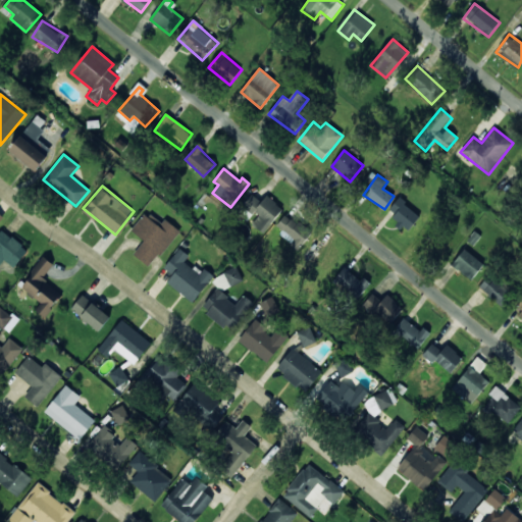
[(243,205),(258,218),(252,224),(263,233),(283,210),(267,196),(261,202),(253,194),(243,205)]
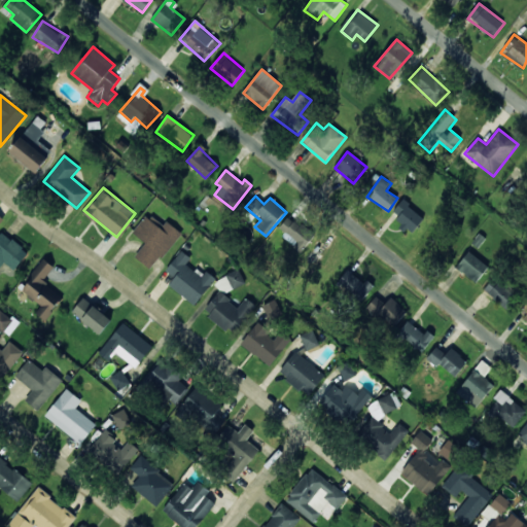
[(391,214),(413,232),(425,218),(402,200),(391,214)]
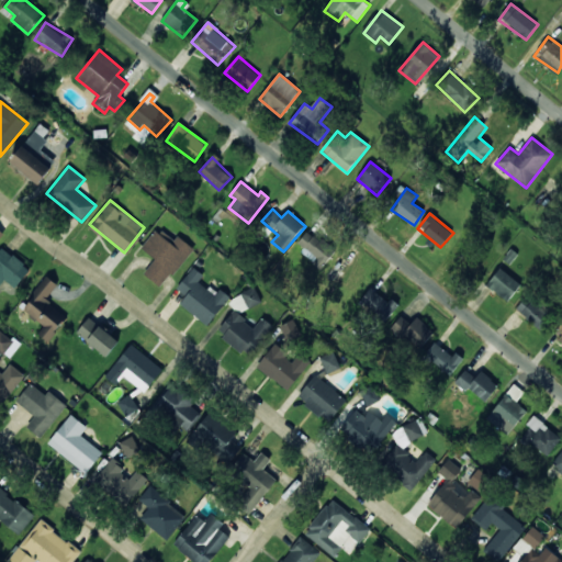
[(163,288),(193,248),(178,236),(173,240),(157,228),(142,248),(155,259),(144,273),(163,288)]
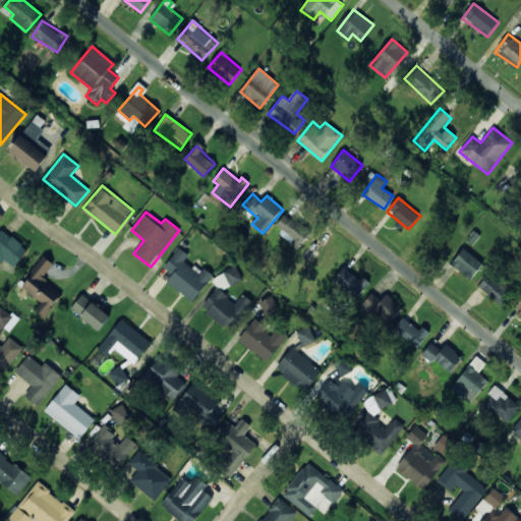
[(297,249),(311,234),(287,213),(274,227),(297,249)]
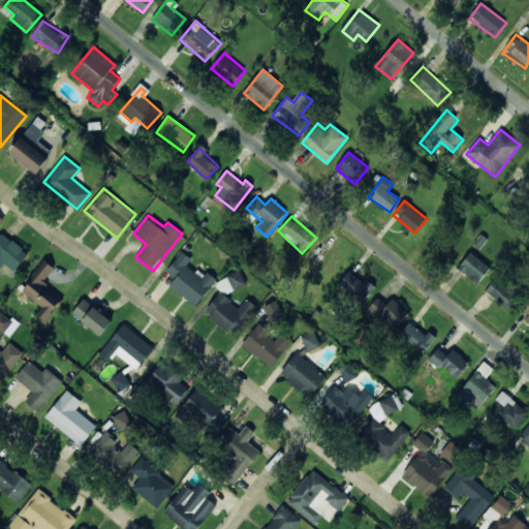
[(14,272),(29,253),(1,232),(0,235),(0,269),(4,263),(14,272)]
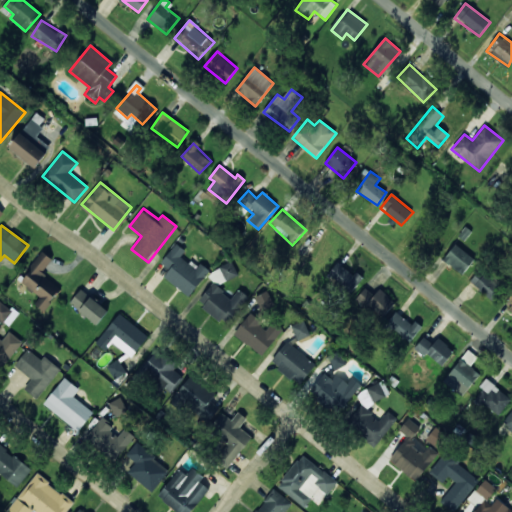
[(189,297),(210,271),(200,263),(196,267),(182,256),(186,252),(177,244),(161,263),(170,270),(164,277),(189,297)]
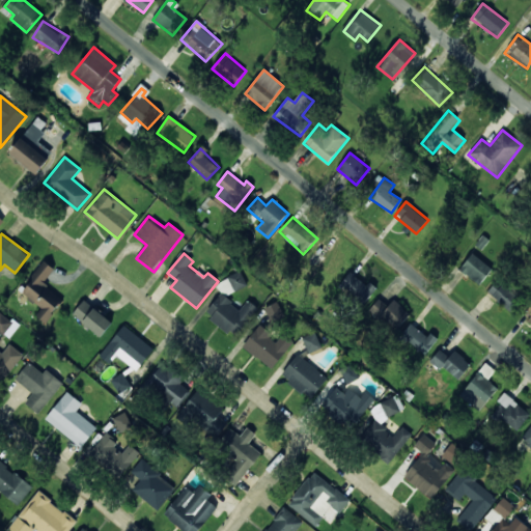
[(479,285),(493,269),(472,253),(459,270),(479,285)]
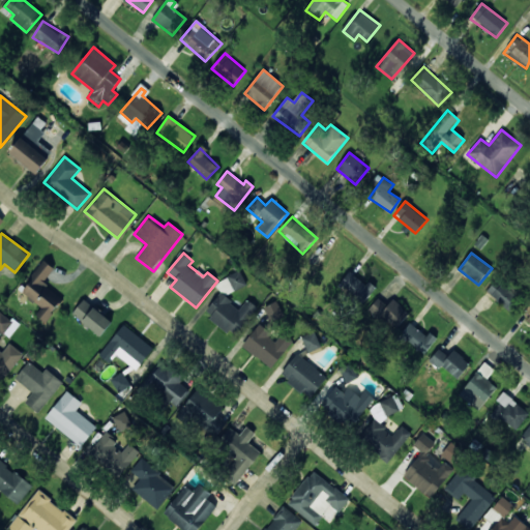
[(21,291),(42,307),(36,315),(46,322),(63,299),(43,283),(55,268),(45,261),(21,291)]
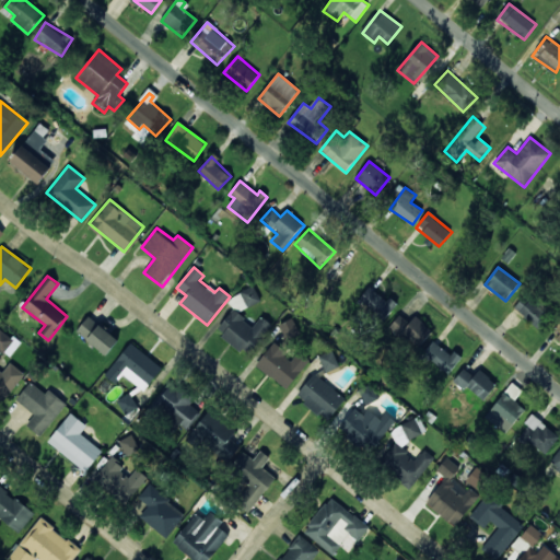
[(261,301),(254,286),(229,300),(233,308),(219,328),(224,339),(248,357),(271,324),(264,318),(251,326),(246,323),(240,312),(261,301)]
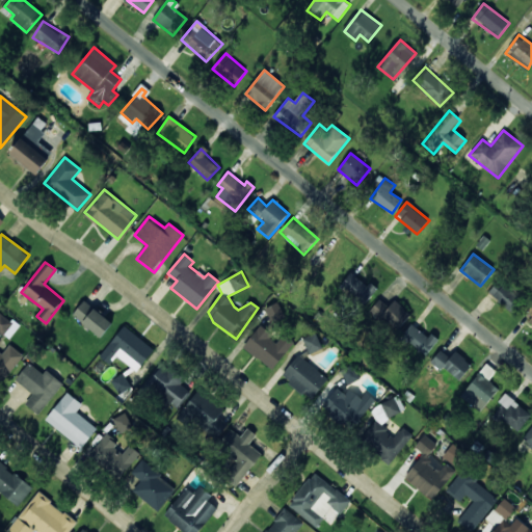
[(352,271),(341,286),(365,304),(375,291),(352,271)]
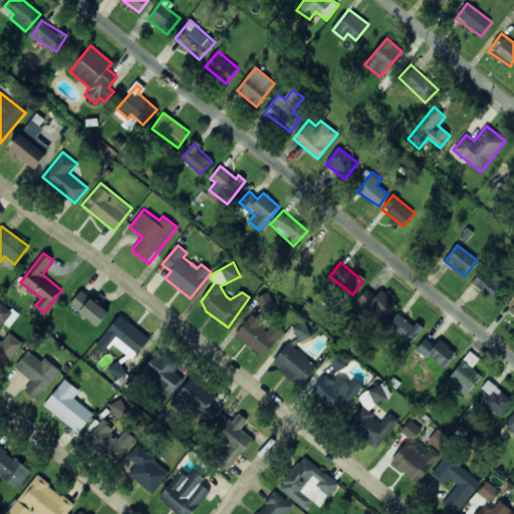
[(506,291),(482,271),(472,283),(497,303),(506,291)]
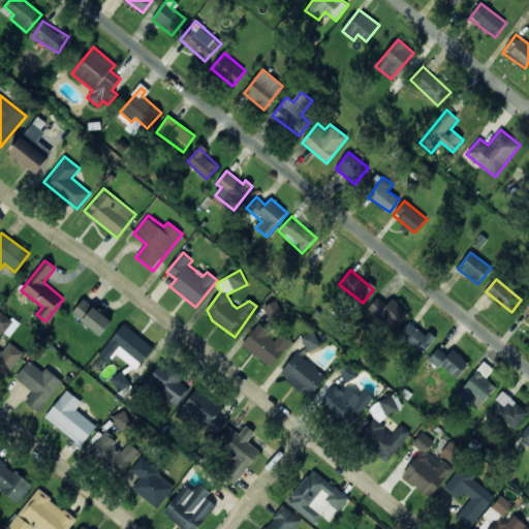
[(393,299),(386,305),(378,297),(368,308),(393,332),(409,313),(393,299)]
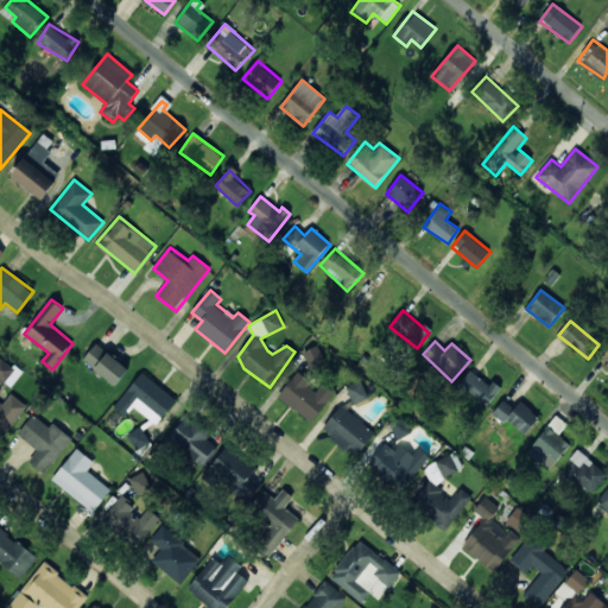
[(83,362),(118,386),(130,368),(95,344),(83,362)]
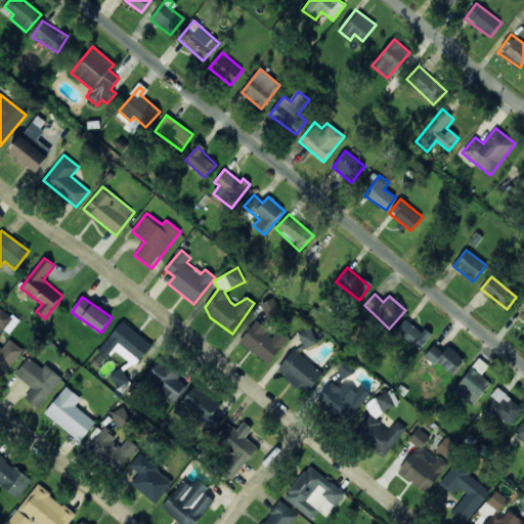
[(262,303),(268,317),(280,312),(273,298),(262,303)]
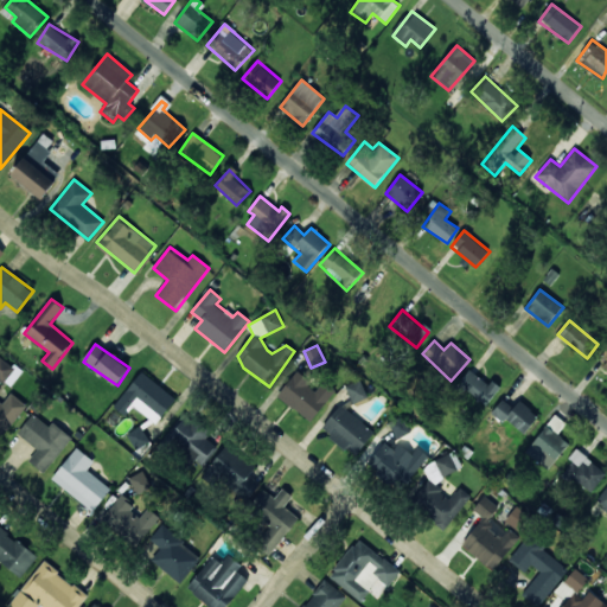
[(0,356),(0,378),(11,387),(21,374),(0,356)]
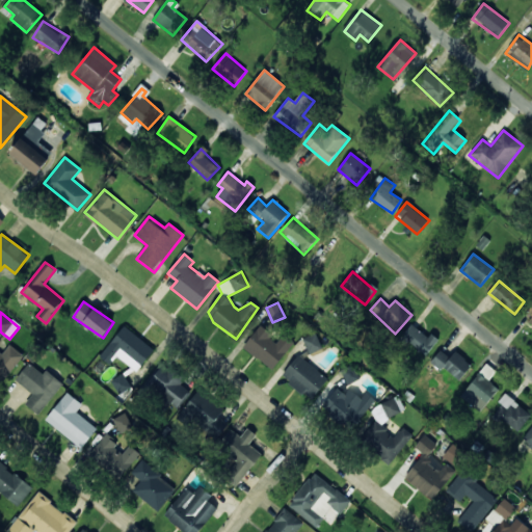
[(425,356),(436,342),(413,323),(402,337),(425,356)]
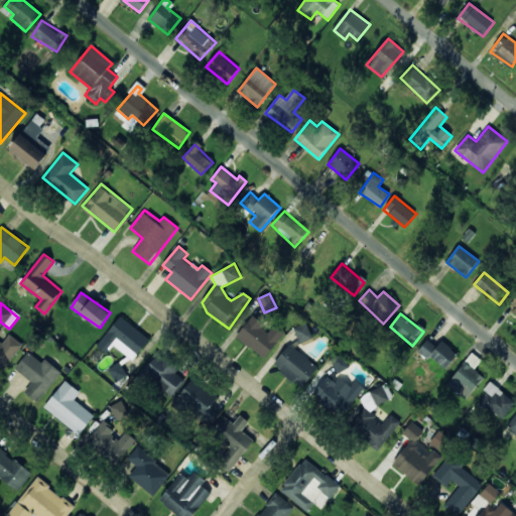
[(137,355),(150,340),(121,315),(97,346),(106,353),(118,339),(137,355)]
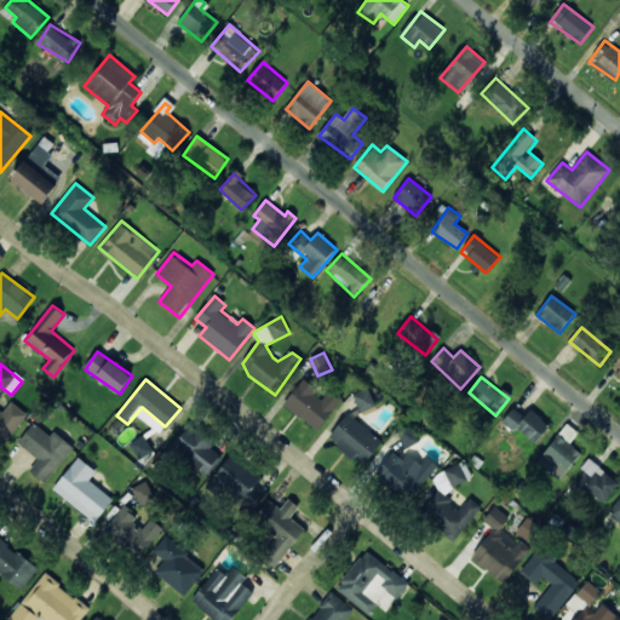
[(283,405),(317,431),(344,399),(331,389),(323,397),(303,380),(283,405)]
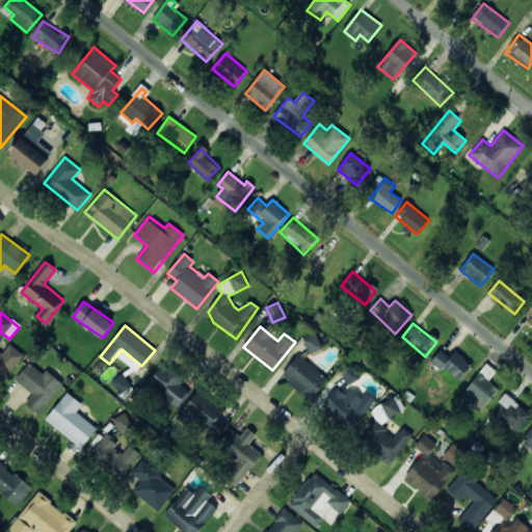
[(322,348),(316,334),(303,339),(310,353),(322,348)]
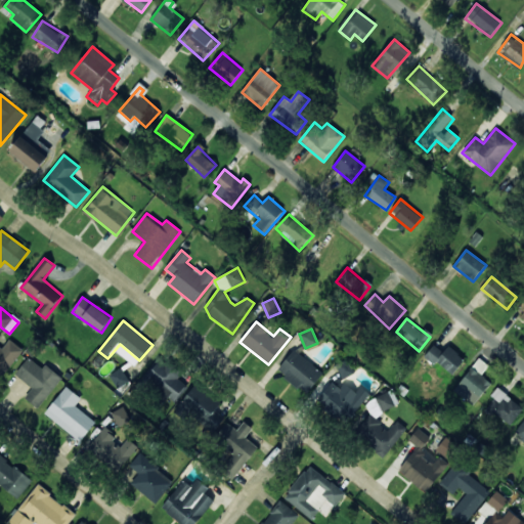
[(1,349),(0,347),(0,373),(2,376),(24,351),(10,339),(1,349)]
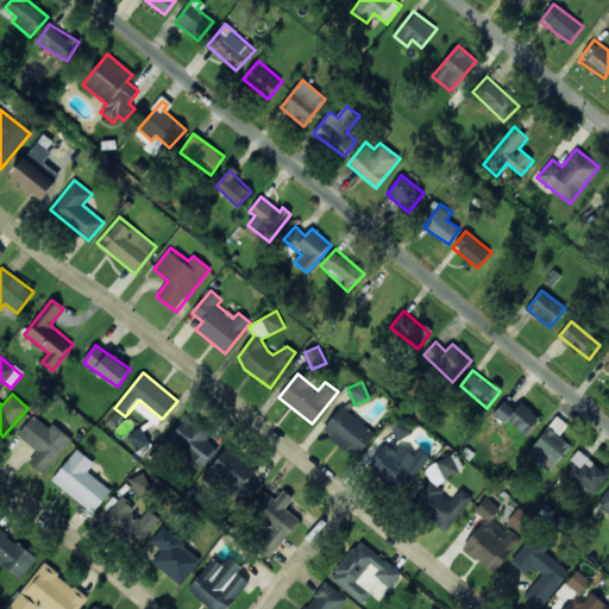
[(526,437),(540,416),(521,402),(515,409),(504,401),(495,413),(526,437)]
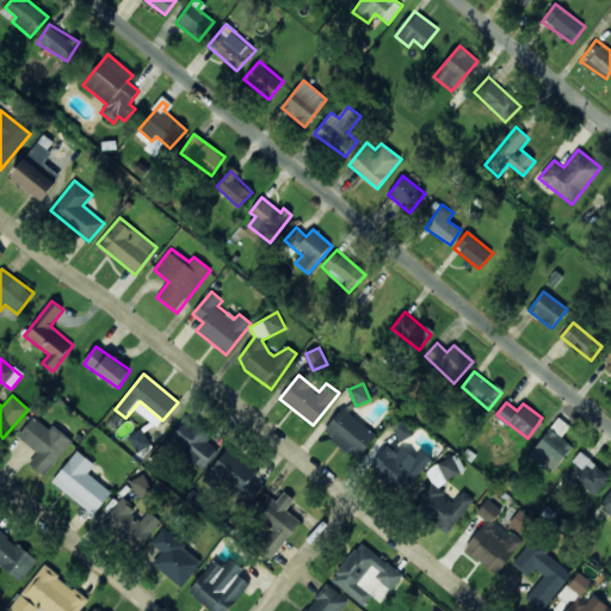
[(359,458),(377,433),(341,408),(323,434),(359,458)]
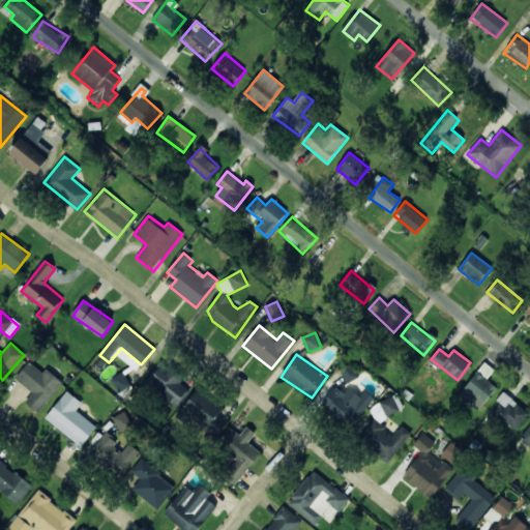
[(62,382),(46,369),(42,373),(29,361),(16,379),(33,392),(25,403),(38,413),(62,382)]
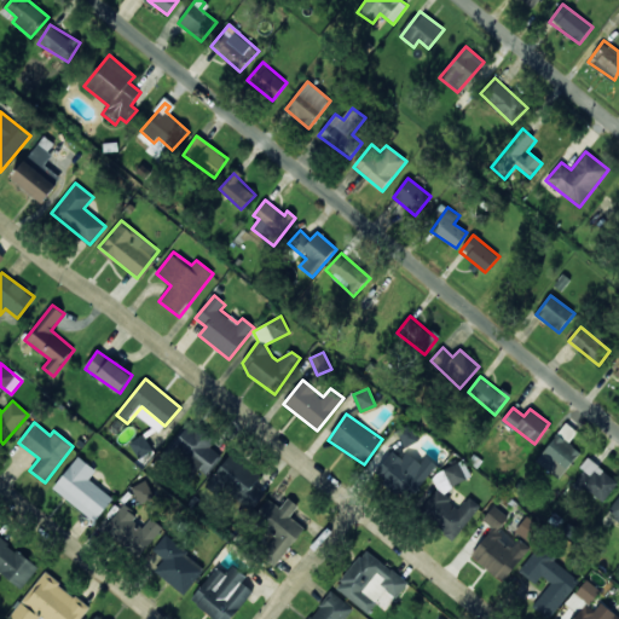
[(129,443),(140,461),(167,445),(155,427),(129,443)]
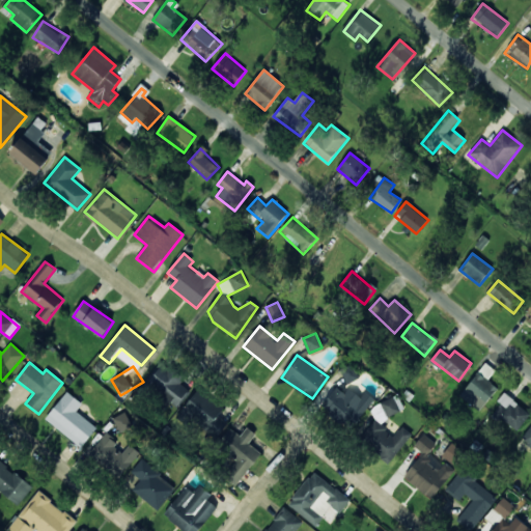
[(191,390),(160,366),(146,384),(177,408),(191,390)]
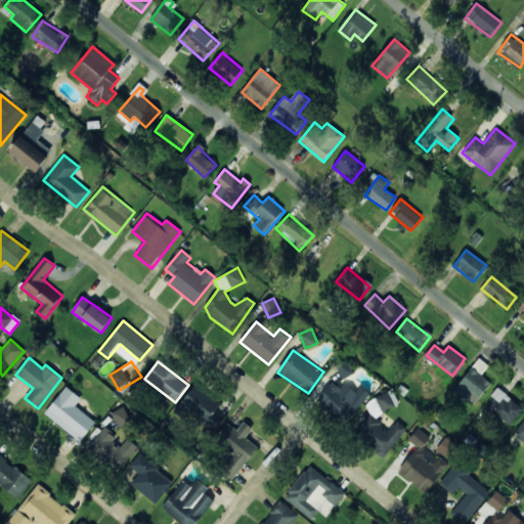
[(352,375),(345,361),(337,366),(344,379),(352,375)]
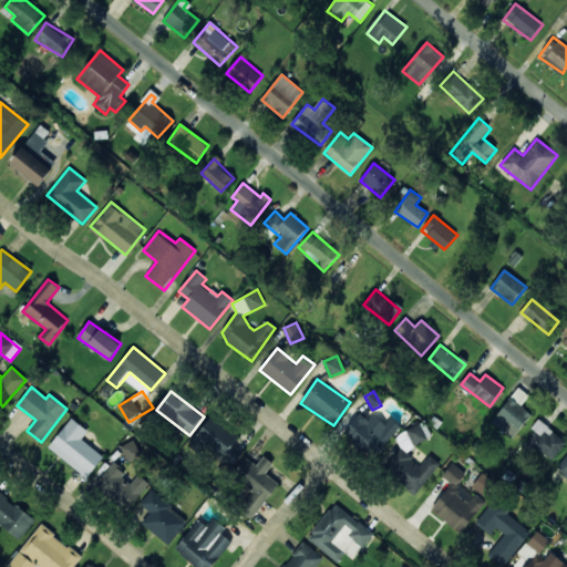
[(400,424),(389,418),(385,423),(371,415),(369,420),(357,412),(343,435),(379,457),(400,424)]
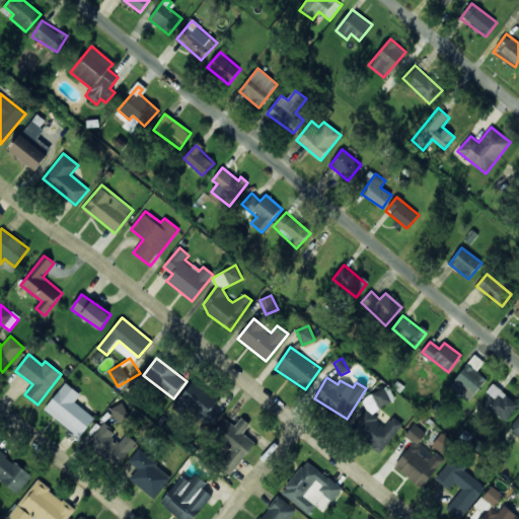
[(95,418),(74,402),(80,394),(65,382),(44,411),(80,438),(95,418)]
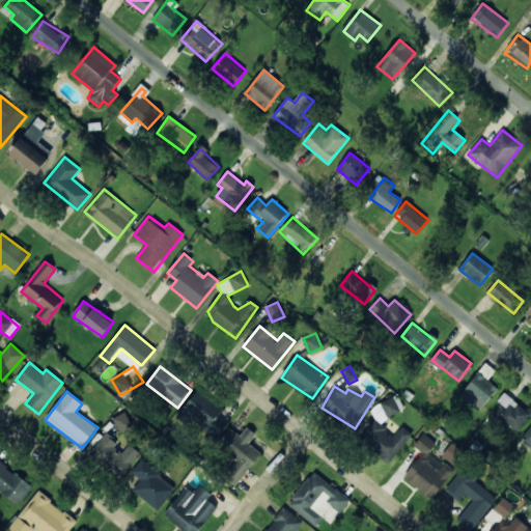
[(216,440),(231,417),(195,393),(180,415),(216,440)]
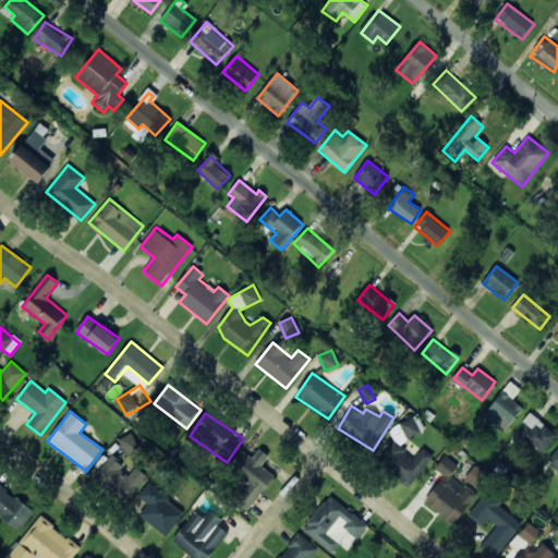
[(557,434),(530,414),(516,433),(544,453),(557,434)]
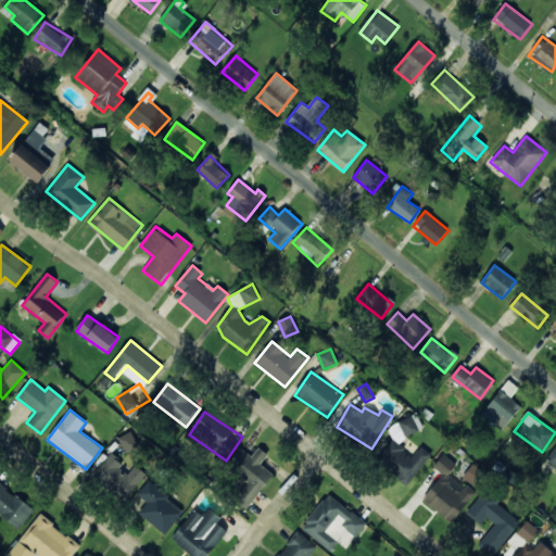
[(431,455),(420,446),(413,456),(402,447),(419,425),(405,414),(389,434),(392,437),(375,458),(407,484),(431,455)]
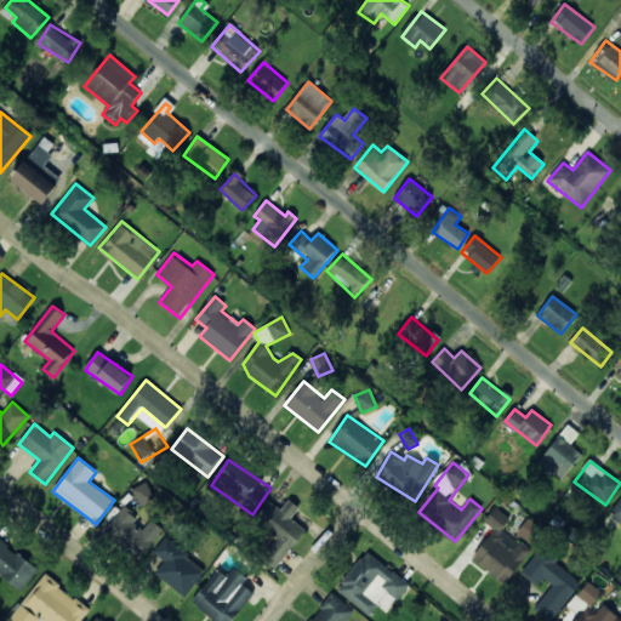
[(154,496),(146,482),(132,490),(141,505),(154,496)]
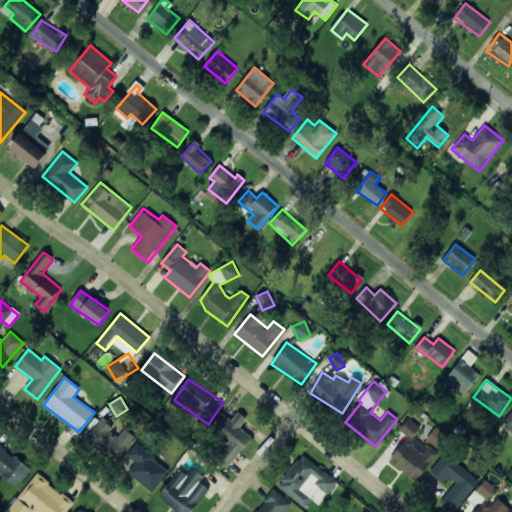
[(252,437),(240,428),(247,418),(238,412),(232,420),(221,413),(210,429),(228,442),(215,460),(228,469),(252,437)]
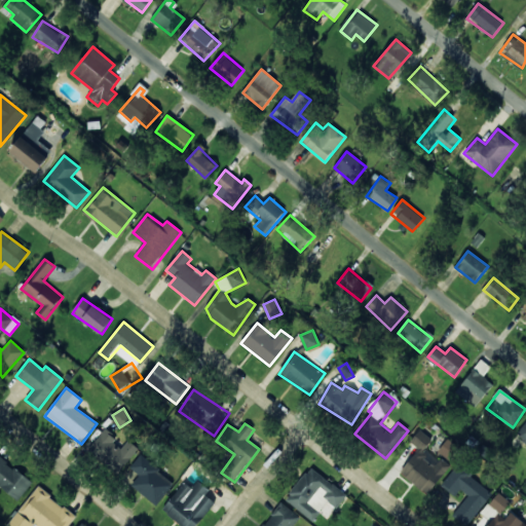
[(525,424),(517,435),(525,440),(525,424)]
